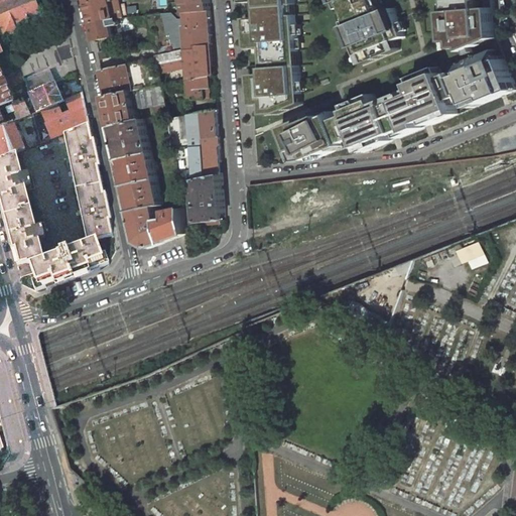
[(0,0),(0,15),(35,1),(35,0),(0,0)]
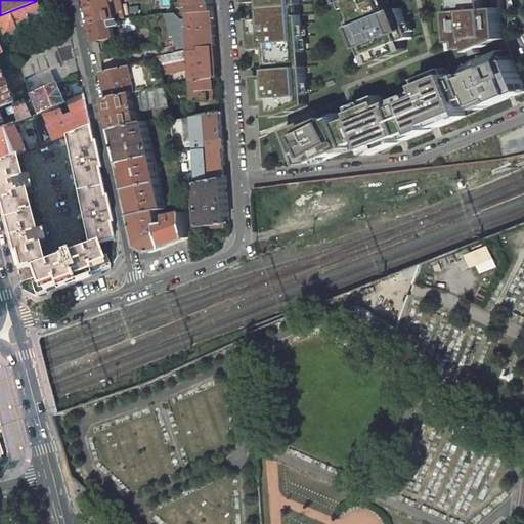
[(88,0),(94,24),(113,19),(120,18),(126,17),(125,15),(129,14),(127,4),(123,5),(121,0),(88,0)]
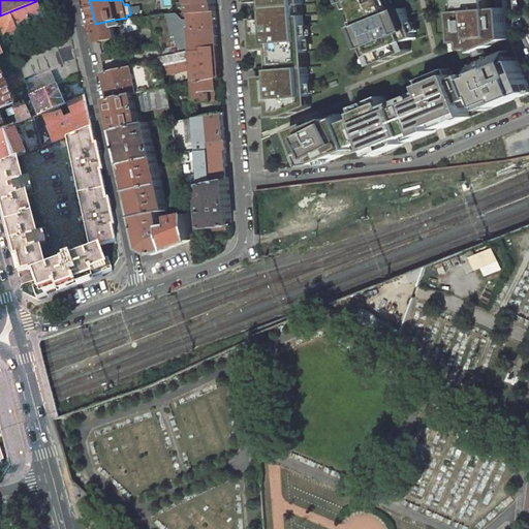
[(191,0),(193,11),(217,10),(215,0),(191,0)]
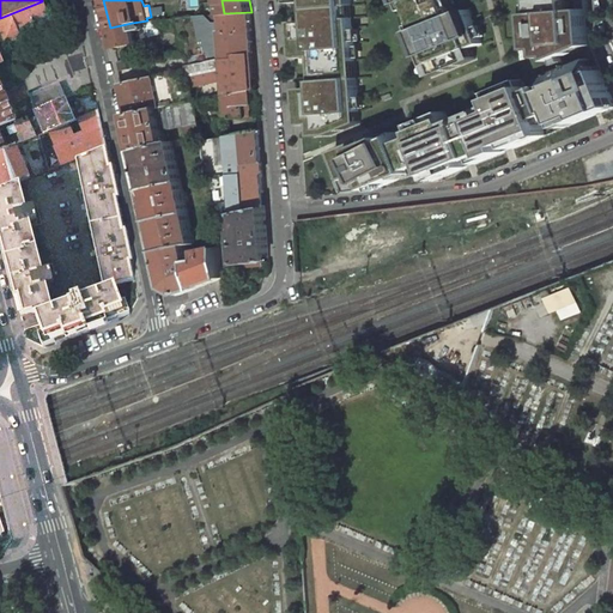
[(351,0),(291,0),(292,2),(310,1),(311,19),(293,22),(296,59),(314,58),(316,86),(298,89),(301,126),(313,125),(319,123),(320,135),(332,135),(356,125),(354,111),(359,111),(357,77),(352,78),(351,61),(356,61),(353,17),(347,17),(347,5),(352,5),(351,0)]
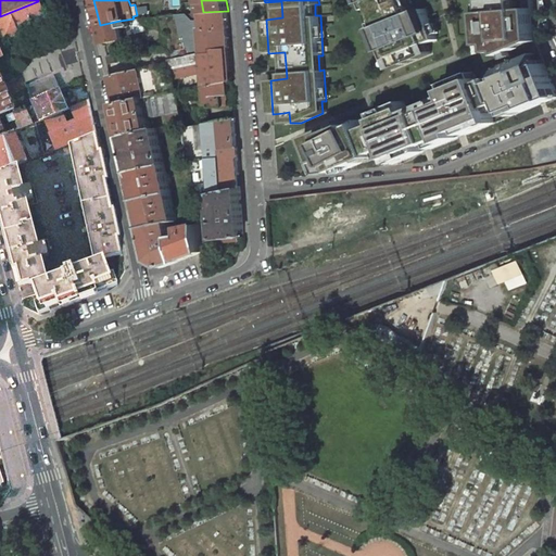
[(363,0),(367,10),(373,8),(378,22),(374,23),(388,60),(393,58),(396,67),(428,55),(424,46),(428,43),(439,39),(426,9),(411,14),(407,7),(404,0),(363,0)]
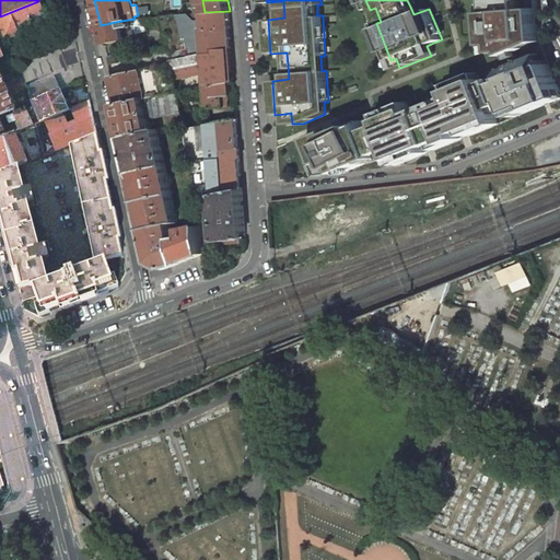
[(481,0),(486,46),(508,45),(539,42),(536,0),(481,0)]
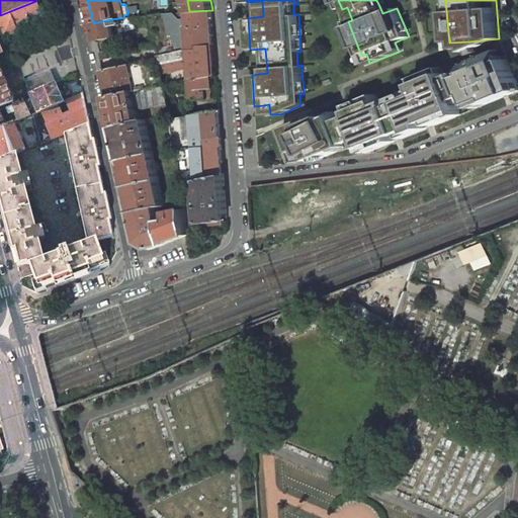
[(35,1),(0,15),(0,29),(3,37),(17,32),(16,28),(42,17),(35,1)]
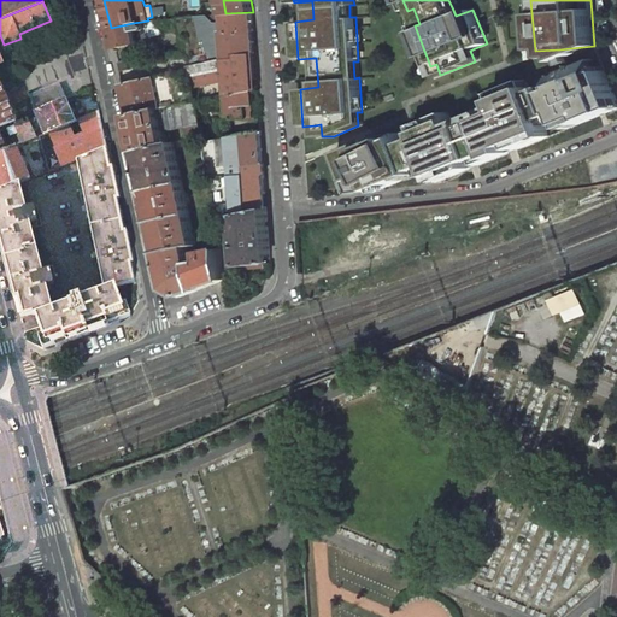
[(253,12),(206,16),(180,18),(187,48),(191,66),(256,53),(253,12)]
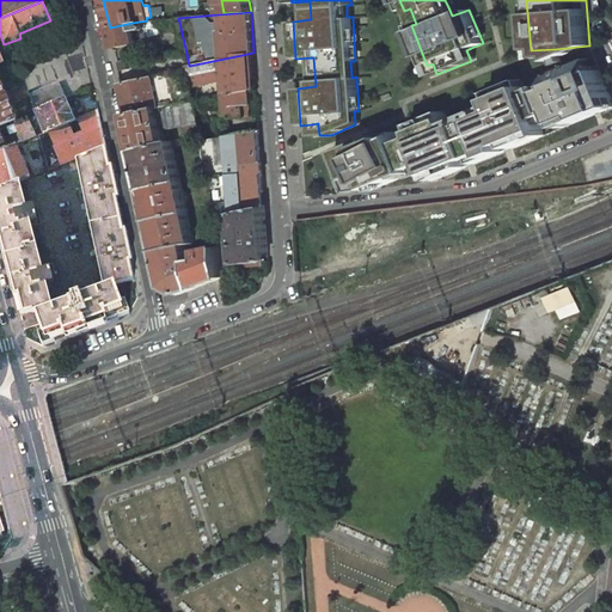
[(136,43),(133,31),(141,29),(140,22),(132,23),(110,28),(114,48),(136,43)]
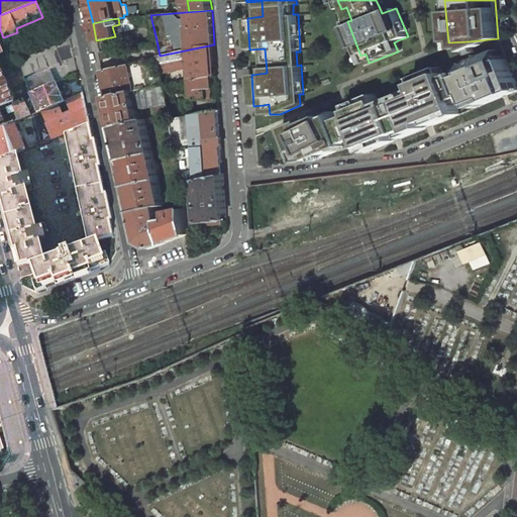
[(394,42),(398,52),(402,49),(398,40),(394,42)]
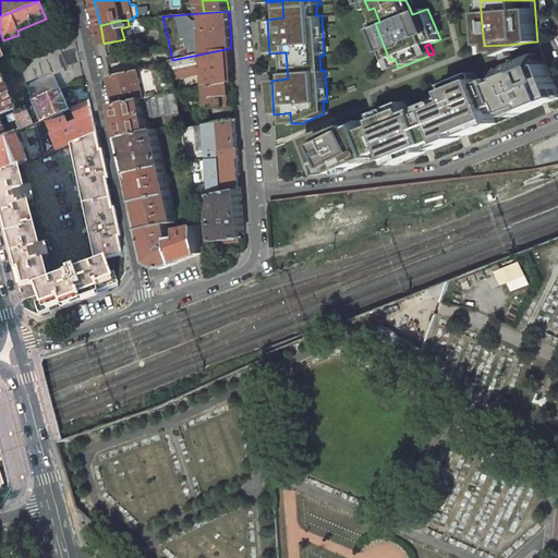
[(231,48),(172,60),(172,62),(176,79),(206,72),(207,86),(229,82),(233,81),(231,48)]
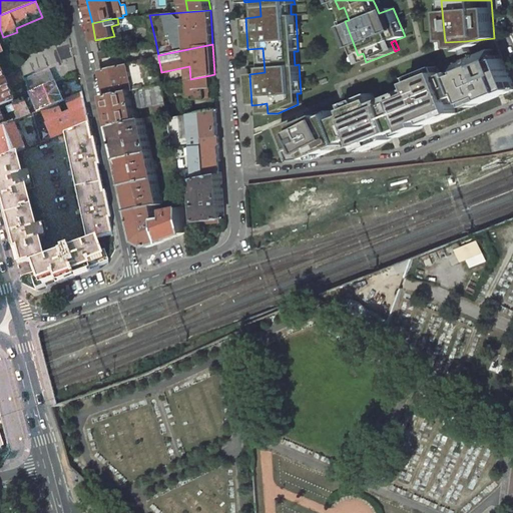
[(490,51),(466,61),(468,64),(462,66),(465,74),(459,77),(457,73),(456,74),(464,94),(466,94),(470,104),(479,100),(481,103),(512,90),(512,84),(503,59),(494,62),(490,51)]
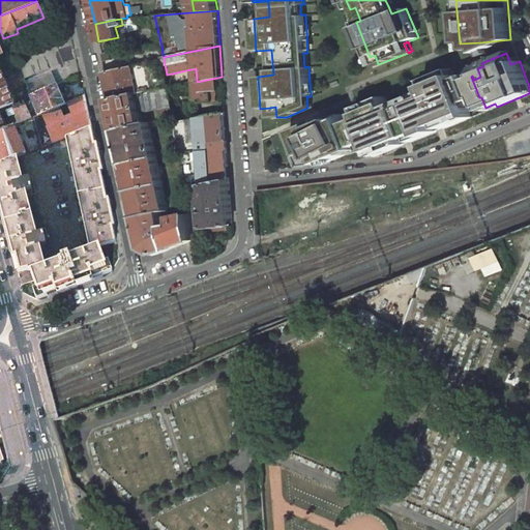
[(375,55),(370,57),(374,66),(378,64),(375,55)]
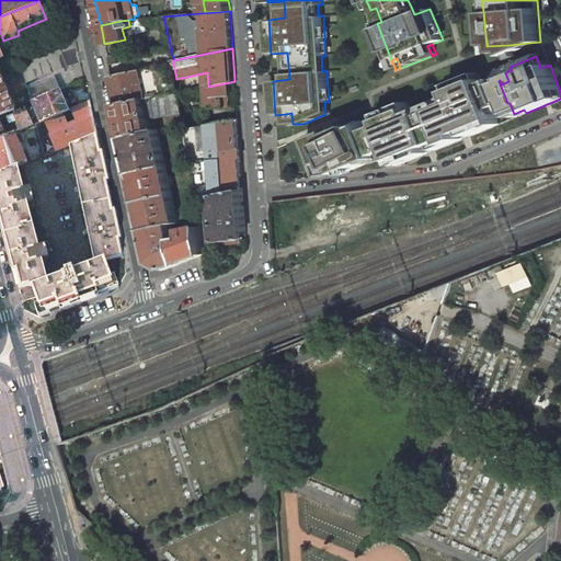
[(118,105),(180,92),(176,79),(173,63),(113,77),(118,105)]
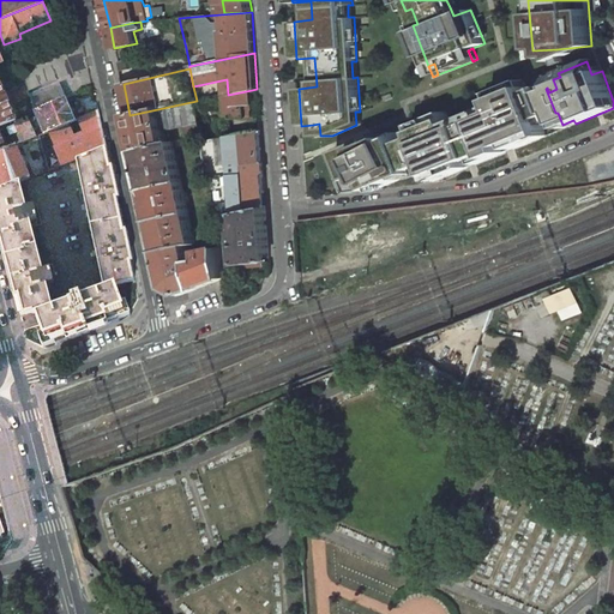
[(524,80),(517,83),(519,90),(527,86),(524,80)]
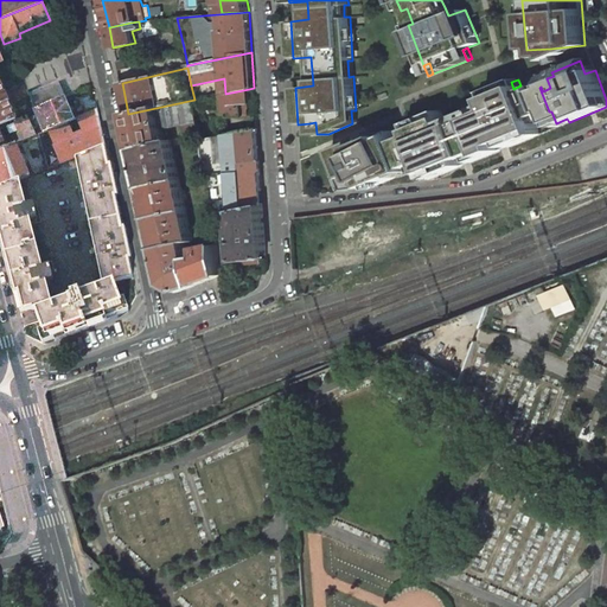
[(58,81),(30,94),(30,95),(33,109),(63,97),(65,96),(58,81)]
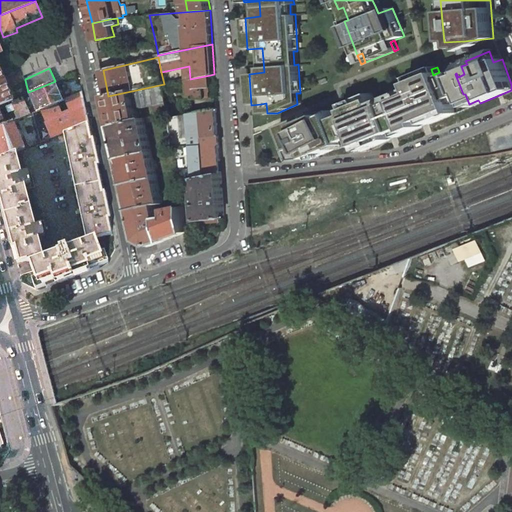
[(0,69),(0,105),(11,101),(13,100),(7,87),(25,80),(25,79),(22,70),(3,77),(0,69)]
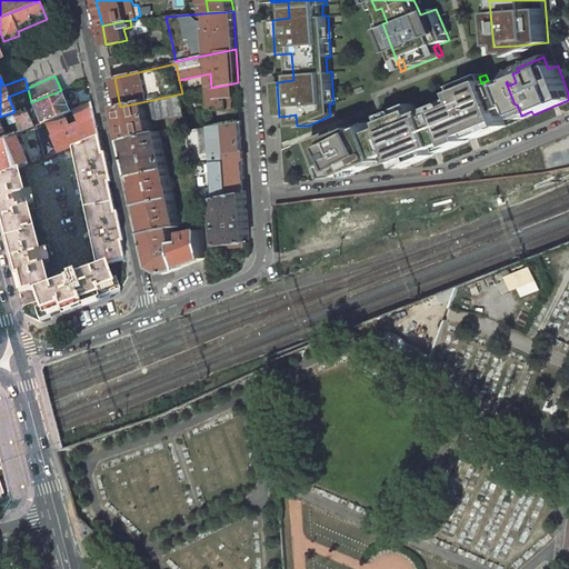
[(398,152),(403,168),(435,156),(432,150),(439,148),(441,152),(470,141),(468,136),(475,133),(477,138),(507,126),(501,111),(515,105),(506,82),(505,80),(490,86),(488,80),(481,83),(479,77),(455,87),(460,98),(462,103),(456,106),(453,101),(447,103),(449,109),(441,111),(433,115),(431,110),(425,112),(427,118),(420,120),(418,116),(413,105),(390,113),(392,120),(386,123),(388,128),(373,135),(383,158),(385,158),(398,152)]
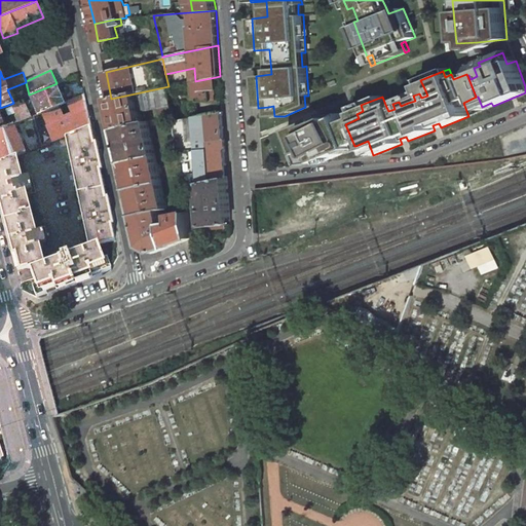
[(216,77),(195,81),(195,82),(192,82),(193,90),(195,90),(196,102),(202,101),(202,106),(209,106),(210,114),(223,111),(222,99),(216,100),(216,89),(217,89),(216,77)]
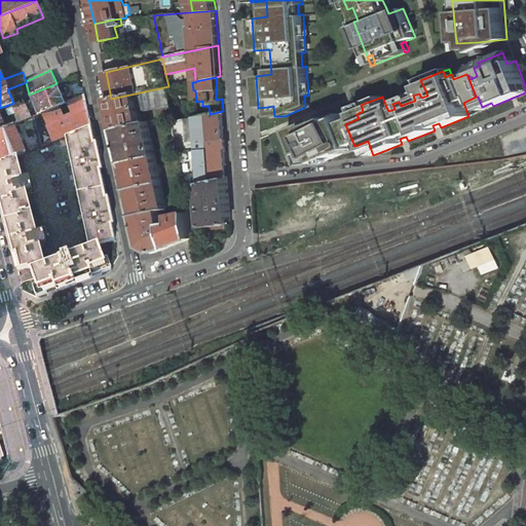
[(54,84),(29,95),(37,114),(63,104),(54,84)]
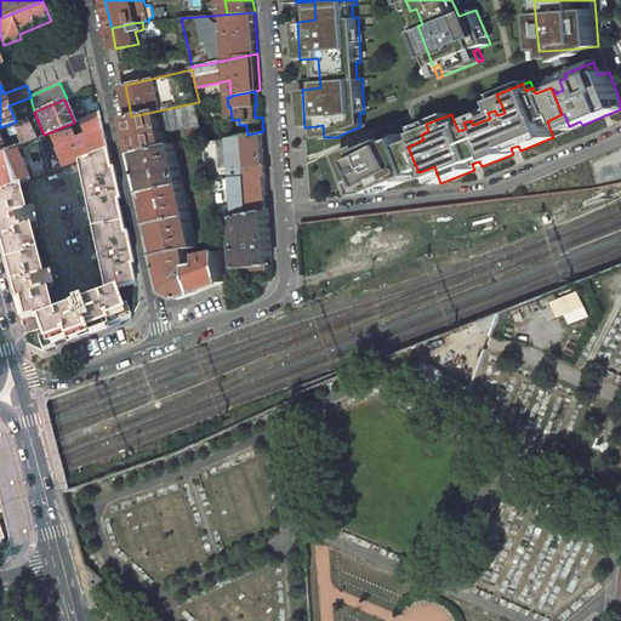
[(199,102),(131,117),(138,153),(169,146),(165,127),(169,126),(169,131),(189,127),(192,141),(206,137),(199,102)]
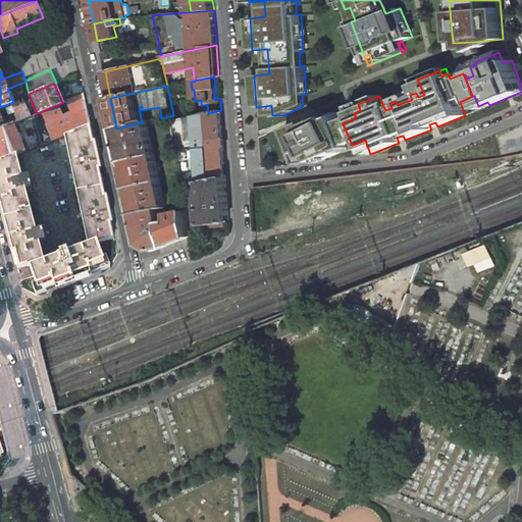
[(62,103),(37,113),(33,115),(35,121),(38,135),(41,145),(64,136),(90,125),(84,94),(62,103)]
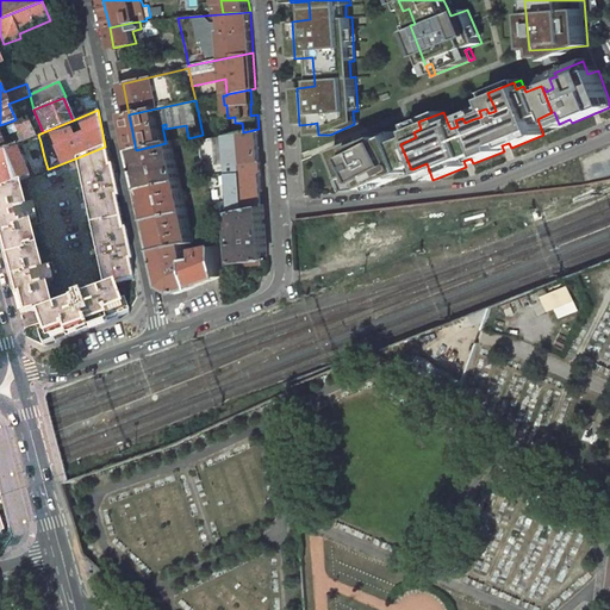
[(16,119),(13,120),(17,131),(14,132),(18,143),(19,142),(36,135),(26,114),(16,119)]
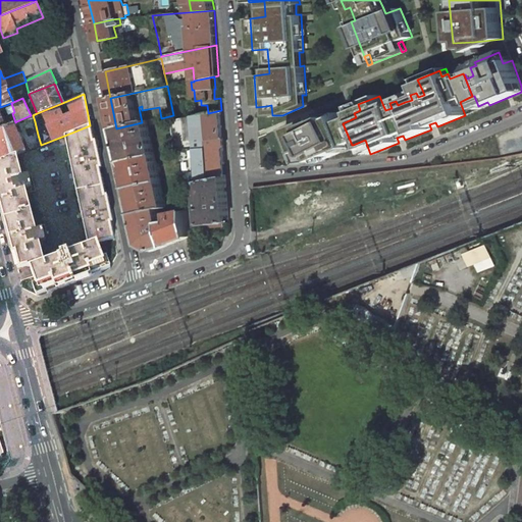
[(351,107),(354,113),(360,110),(358,104),(351,107)]
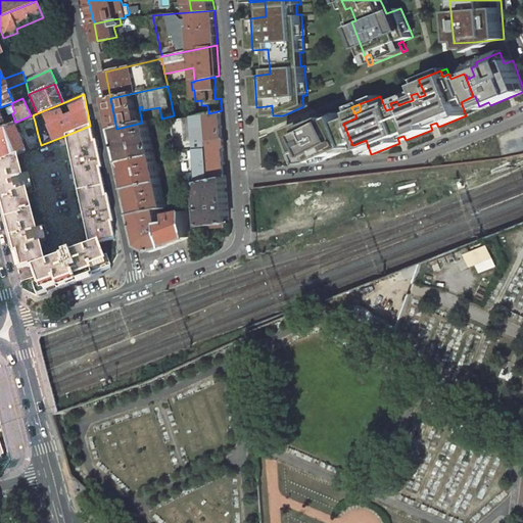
[(175,121),(184,186),(195,184),(202,182),(227,177),(222,110),(208,113),(175,121)]
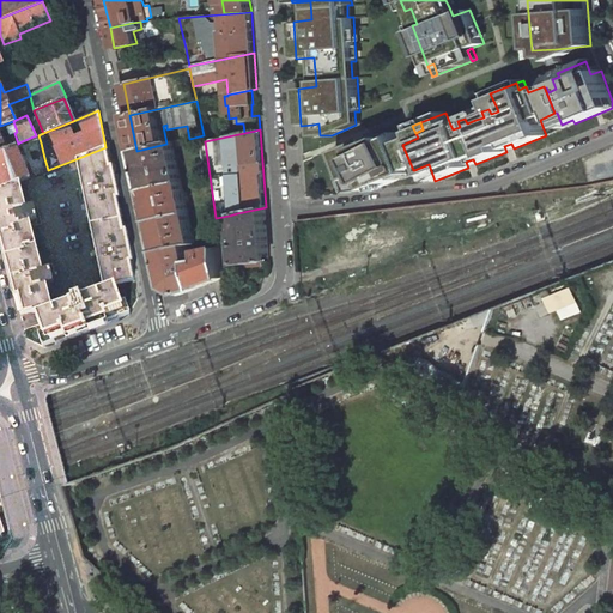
[(36,135),(19,143),(22,150),(41,143),(38,135),(36,135)]
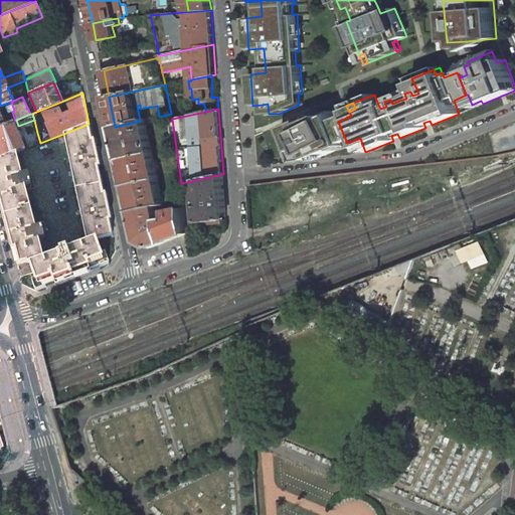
[(293,128),(283,131),(296,162),(315,159),(339,150),(338,147),(347,143),(338,122),(336,115),(326,119),(325,116),(318,119),(316,115),(292,125),(293,128)]
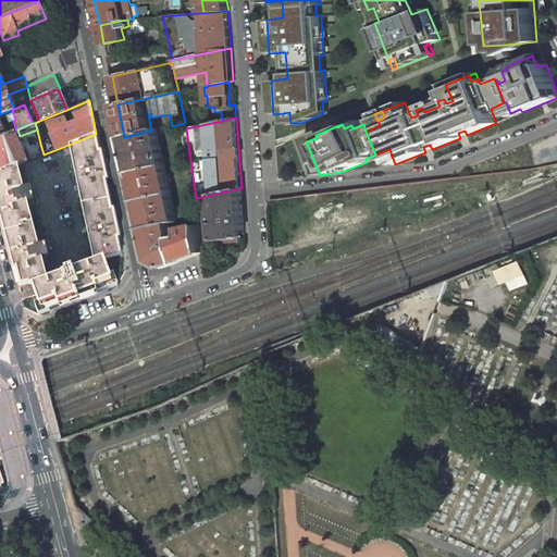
[(151,131),(124,137),(132,172),(165,165),(158,130),(151,131)]
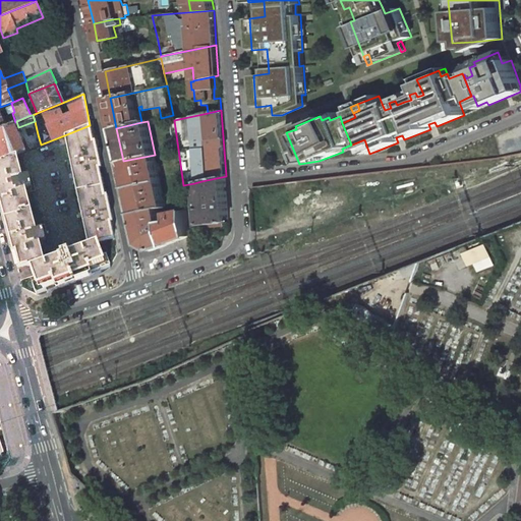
[(13,123),(0,128),(0,161),(16,155),(41,145),(38,134),(20,140),(13,123)]
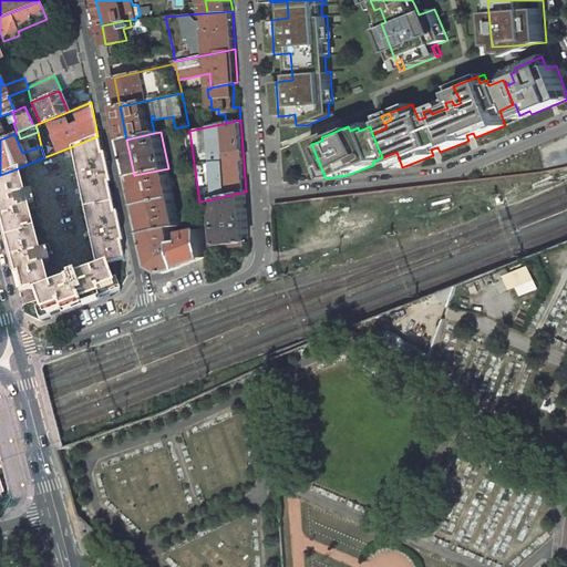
[(98,136),(70,147),(75,173),(72,174),(73,179),(76,178),(88,230),(85,232),(86,237),(89,236),(95,266),(105,264),(125,259),(98,136)]
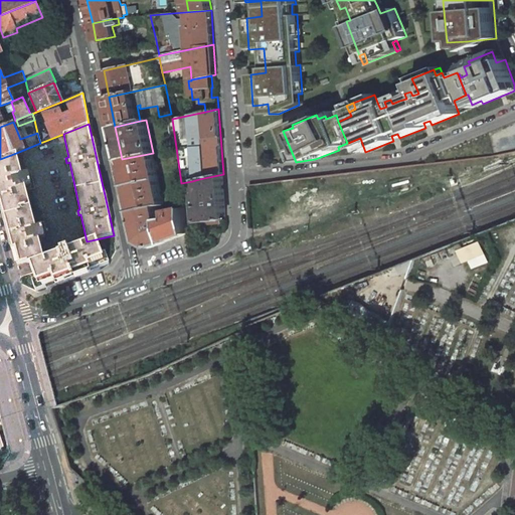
[(16,153),(0,159),(0,198),(4,215),(18,266),(30,263),(43,258),(38,238),(44,236),(40,221),(36,222),(38,227),(36,228),(25,186),(27,185),(28,190),(32,189),(28,174),(22,175),(16,153)]
